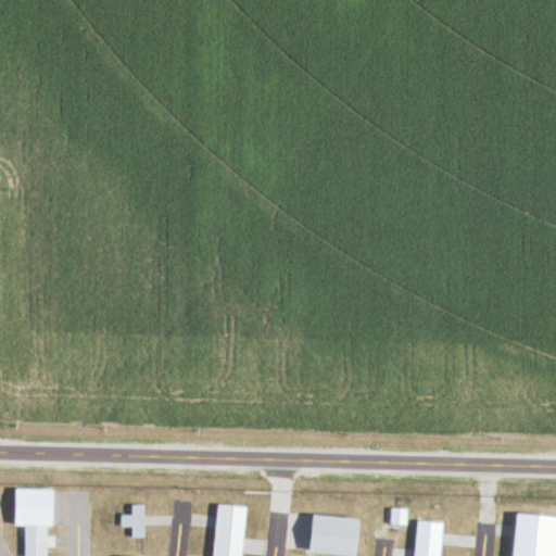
[(24,555),(24,525),(11,525),(11,488),(52,488),(52,525),(46,525),(45,555),(24,555)]
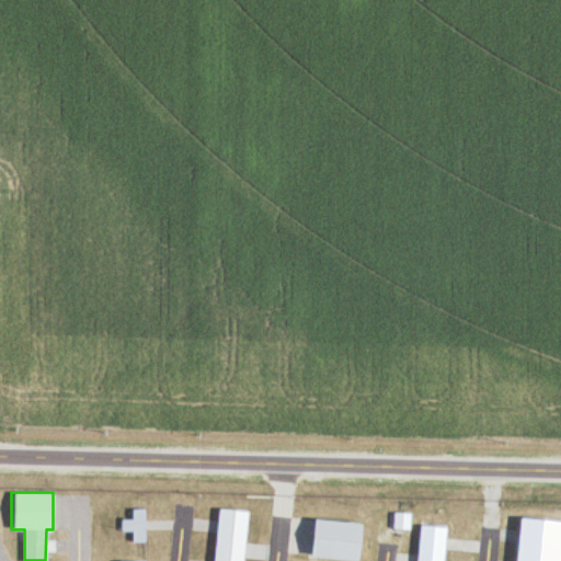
[(142,507),(142,538),(129,538),(129,526),(122,526),(122,516),(130,516),(130,506),(142,507)]
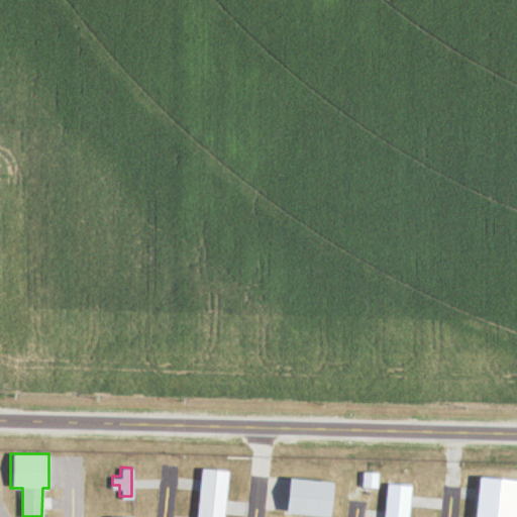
[(202,468),(195,516),(221,516),(227,471),(202,468)]
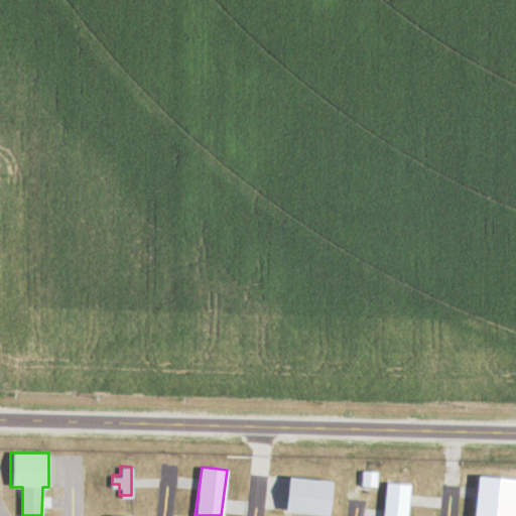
[(469,515),(515,515),(515,508),(515,478),(473,475),(469,515)]
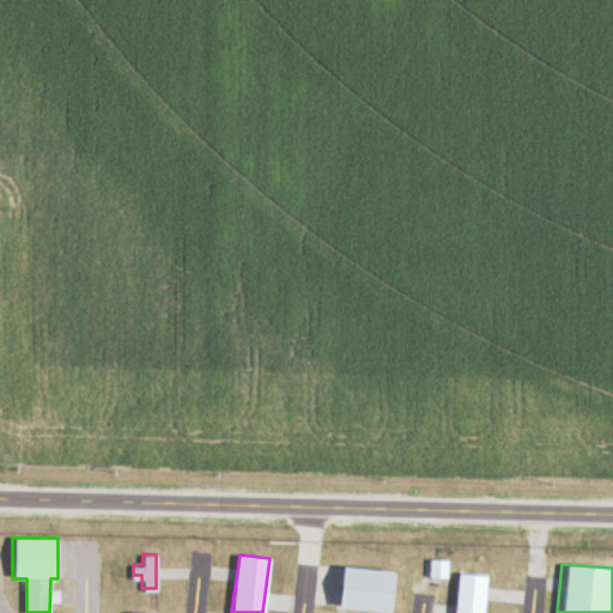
[(345,565),(339,604),(392,612),(398,574),(345,565)]
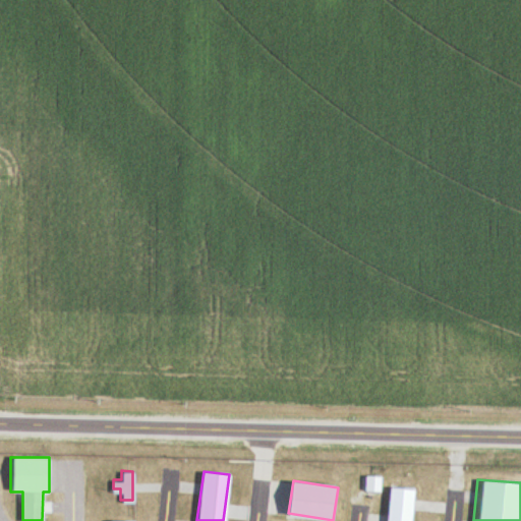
[(389,487),(384,520),(410,520),(414,490),(389,487)]
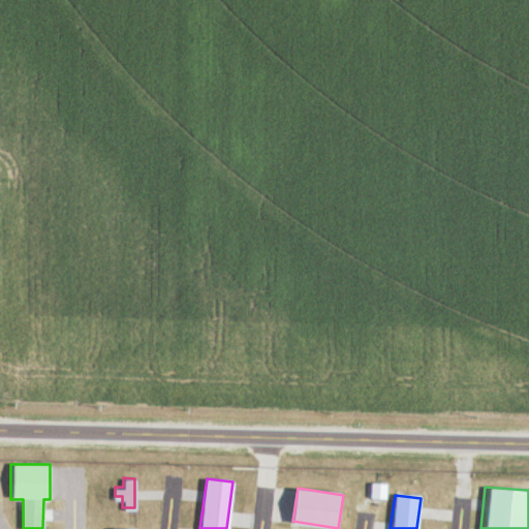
All buildings are outlined.
